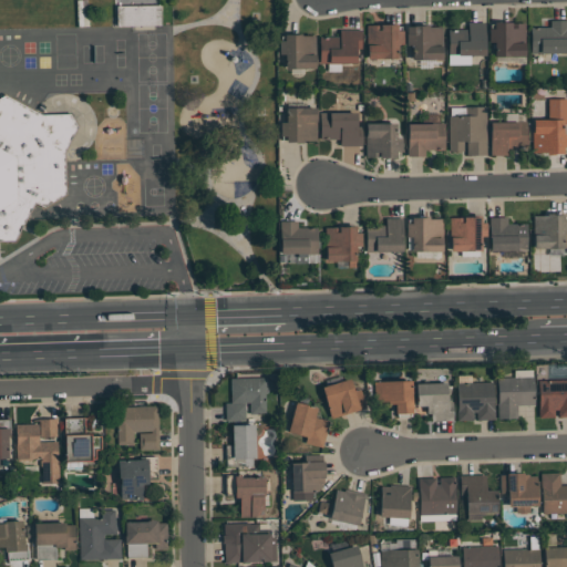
[(160,6),(161,24),(116,26),(116,7),(160,6)]
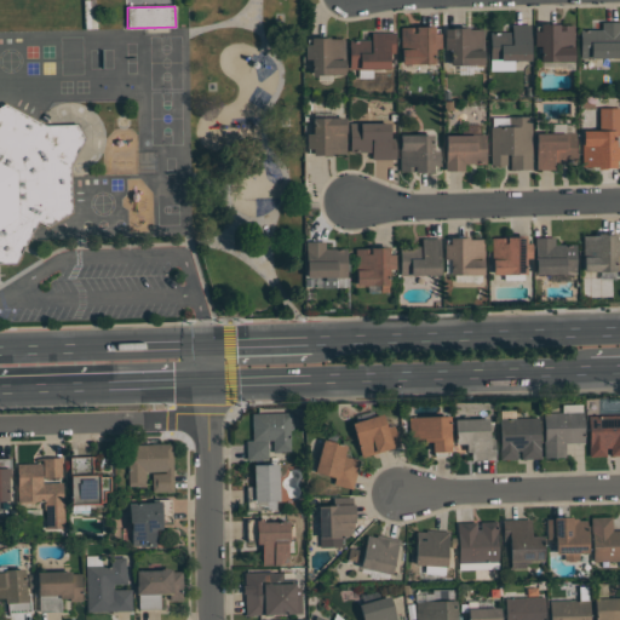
[(619,58),(580,58),(580,29),(602,29),(602,22),(619,22),(619,58)]
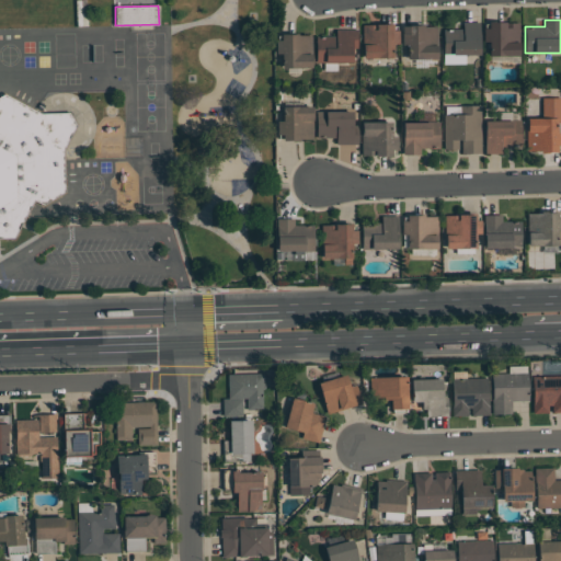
[(480,55),(454,55),(454,54),(444,54),(443,30),(464,30),(462,23),(480,22),(480,55)]
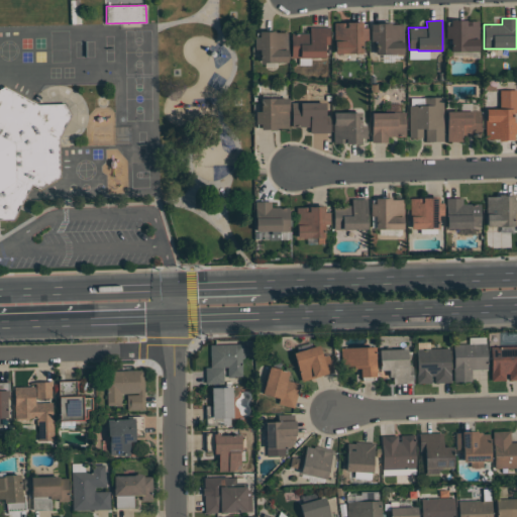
[(478,21),(479,52),(451,53),(451,38),(446,38),(446,26),(446,22),(450,22),(450,20),(460,20),(460,21),(478,21)]
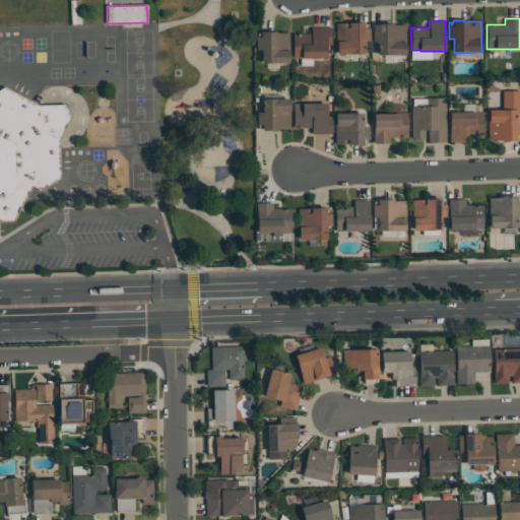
[(336,23),(356,23),(356,22),(365,22),(365,24),(368,24),(368,28),(370,28),(370,41),(365,41),(365,54),(337,54),(337,43),(336,43),(336,23)]
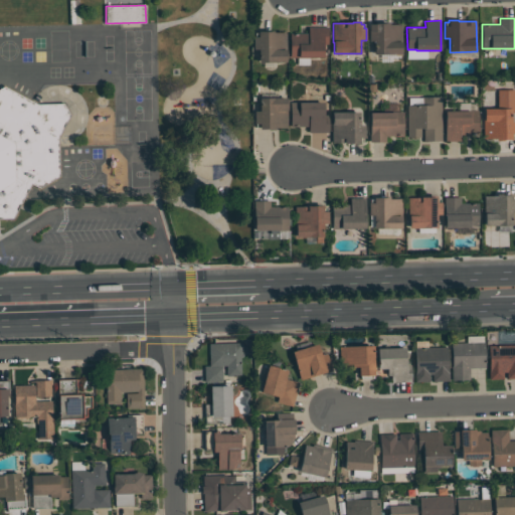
[(401,25),(401,54),(374,54),(374,41),(369,41),(369,24),(378,24),(378,23),(385,23),(389,23),(389,25),(401,25)]
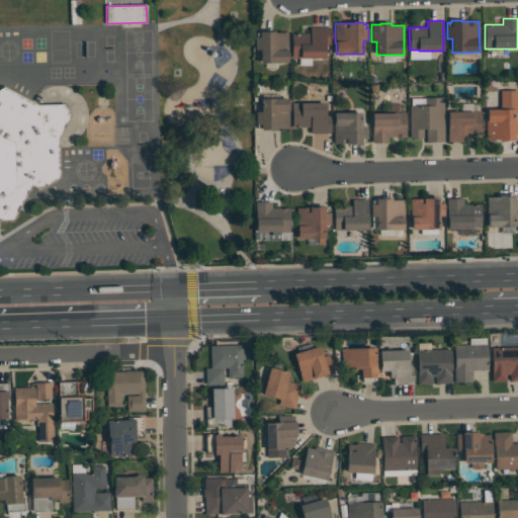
[(291,33),(310,33),(310,27),(330,27),(330,45),(326,45),(326,58),(291,58),(291,33)]
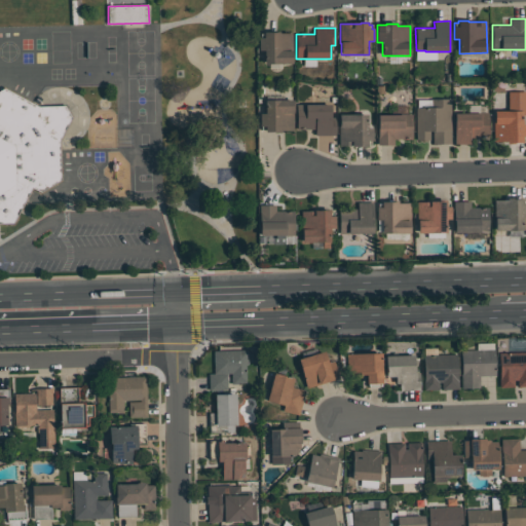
[(292,64),(264,64),(265,50),(259,50),(259,38),(260,38),(260,34),(264,34),(264,33),(273,33),(273,32),(279,32),(279,33),(292,33),(292,64)]
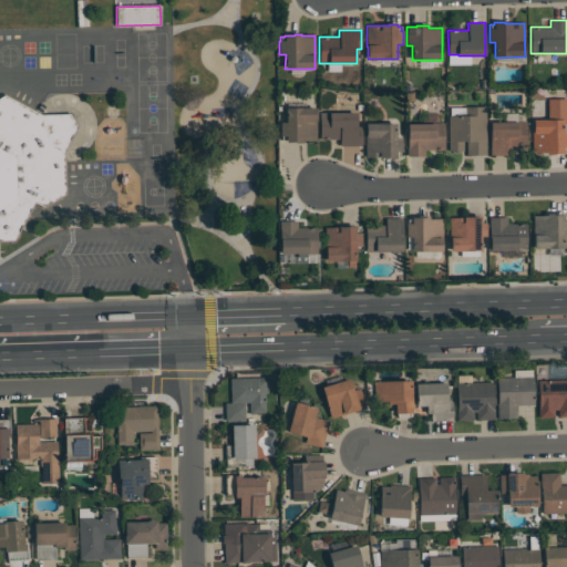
[(0,96),(4,94),(41,115),(70,114),(78,127),(64,152),(65,195),(43,208),(34,204),(14,241),(0,241),(0,96)]
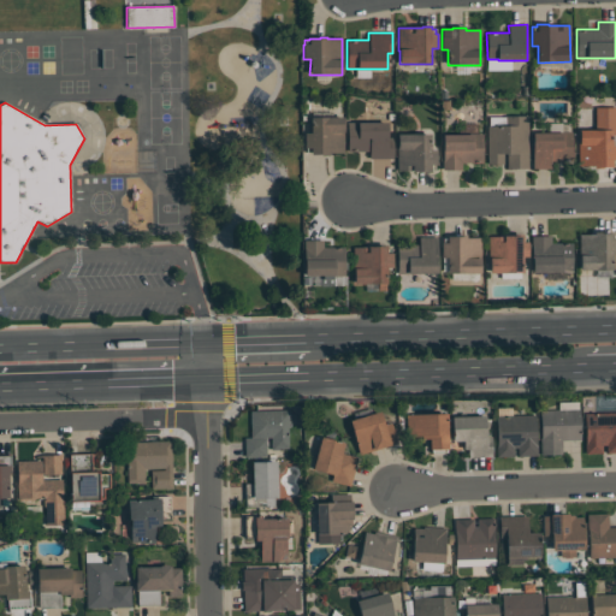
[(580,130),(594,130),(594,107),(615,107),(615,134),(610,134),(610,146),(615,146),(615,160),(612,160),(612,167),(603,167),(603,169),(594,169),(594,166),(578,166),(578,143),(580,143),(580,130)]
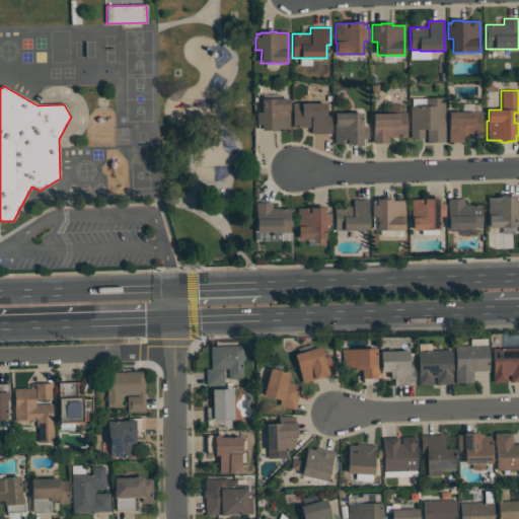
[(427,142),(427,130),(424,130),(424,138),(410,138),(410,106),(412,106),(412,98),(445,97),(445,142),(427,142)]
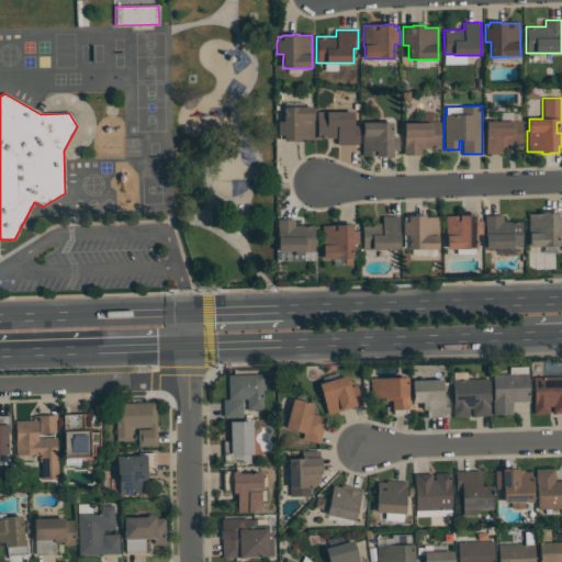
[(313,107),(313,139),(301,139),(301,142),(293,143),(293,142),(283,142),(283,139),(279,139),(279,135),(278,135),(278,122),(283,122),(283,107),(313,107)]
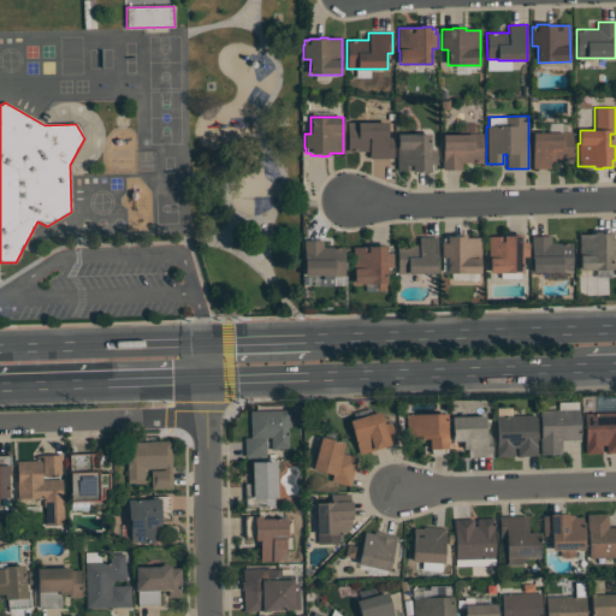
[(369,159),(369,152),(348,152),(348,123),(357,123),(388,123),(388,137),(394,137),(394,159),(369,159)]
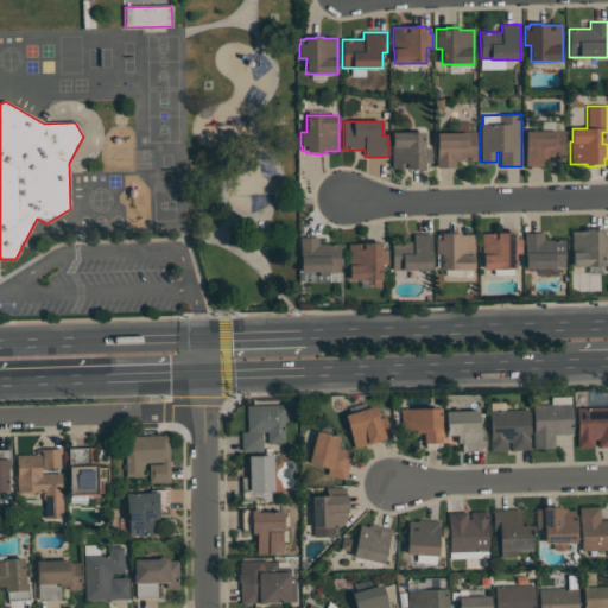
[(526,166),(525,132),(542,132),(542,121),(553,121),(553,132),(564,131),(564,159),(544,159),(544,166),(526,166)]
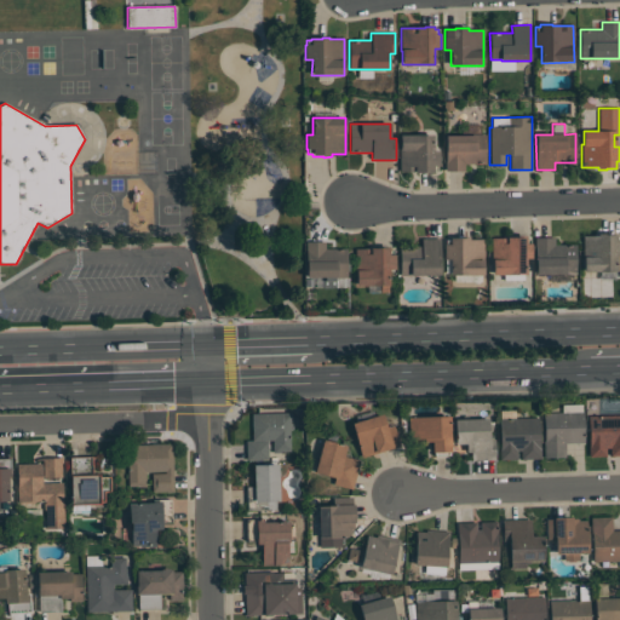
[(445,171),(445,161),(446,161),(446,136),(466,136),(466,125),(480,125),(480,135),(486,135),(486,164),(464,164),(464,171),(445,171)]
